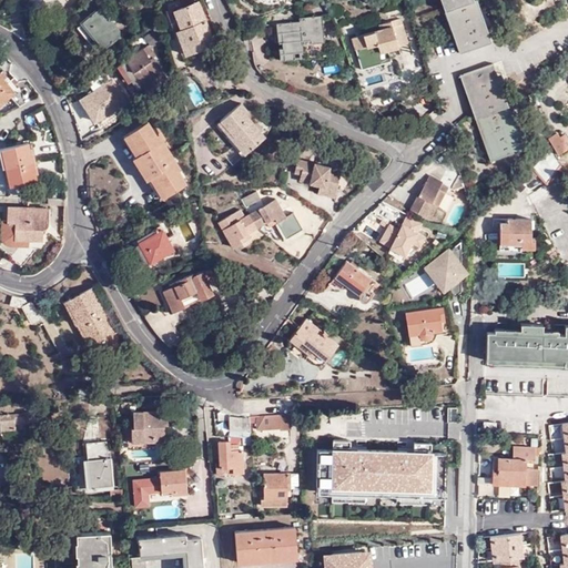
[(445,0),(464,51),(489,41),(474,0),(445,0)]
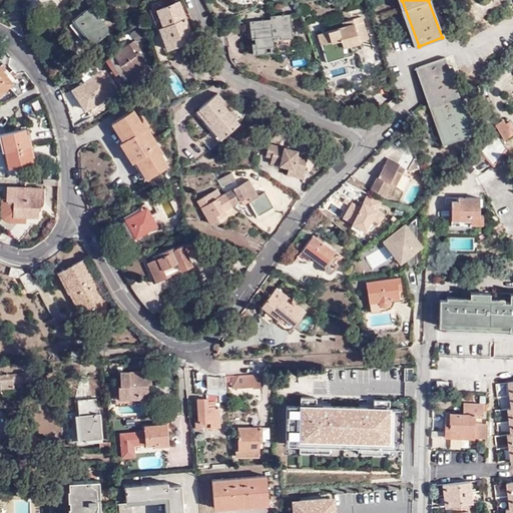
[(183,16),(184,15),(179,1),(157,10),(163,27),(159,28),(167,49),(193,39),(185,19),(184,19),(183,16)]
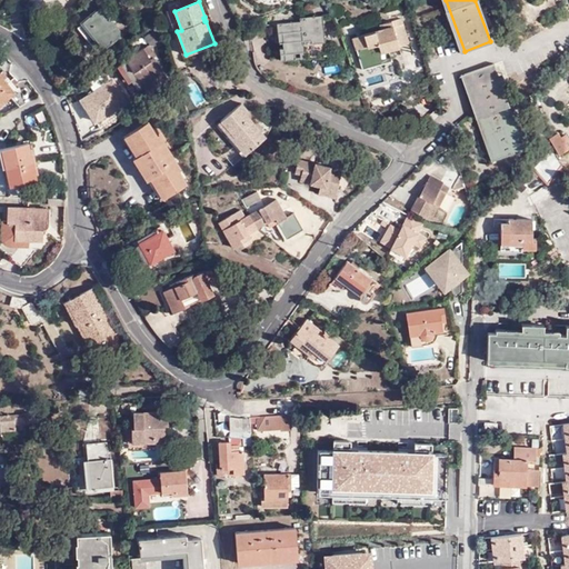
[(119,10),(115,5),(109,9),(113,15),(119,10)]
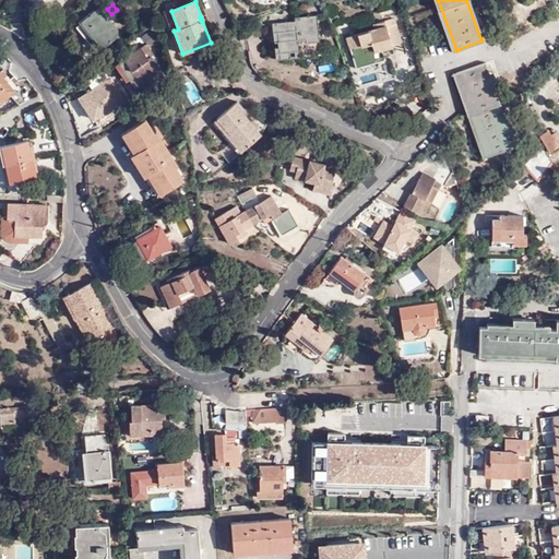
[(81,22),(81,23),(102,47),(103,48),(120,33),(98,8),(81,22)]
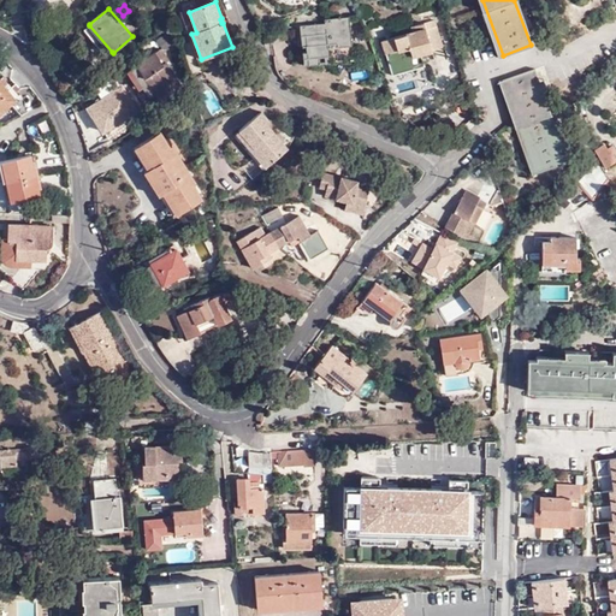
[(196,33),(189,12),(188,9),(181,11),(189,35),(191,34),(196,33)]
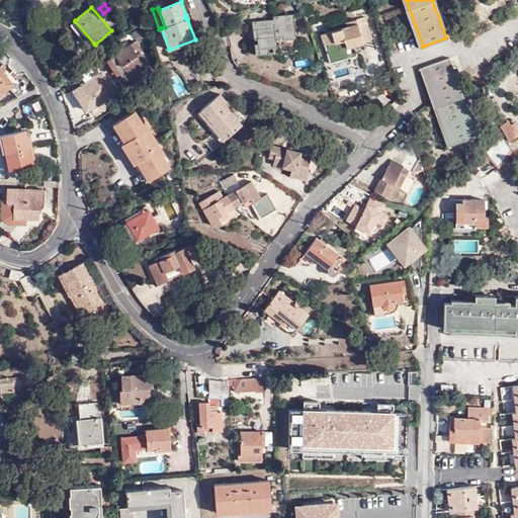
[(258,44),(259,55),(278,53),(277,40),(296,38),(293,14),(272,16),(273,19),(252,21),(254,39),(257,39),(258,44)]
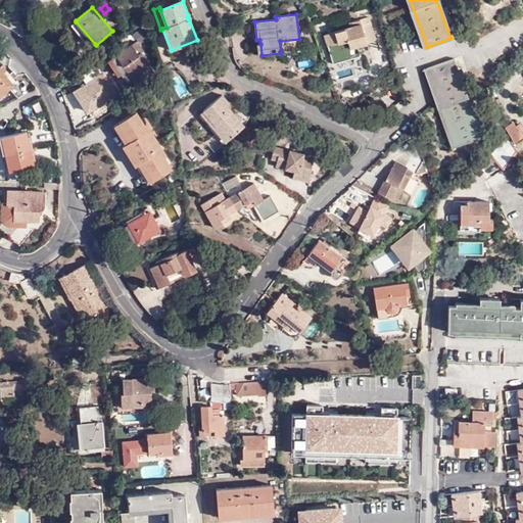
[(376,41),(369,16),(361,19),(362,24),(324,35),(333,64),(362,56),(359,46),(376,41)]
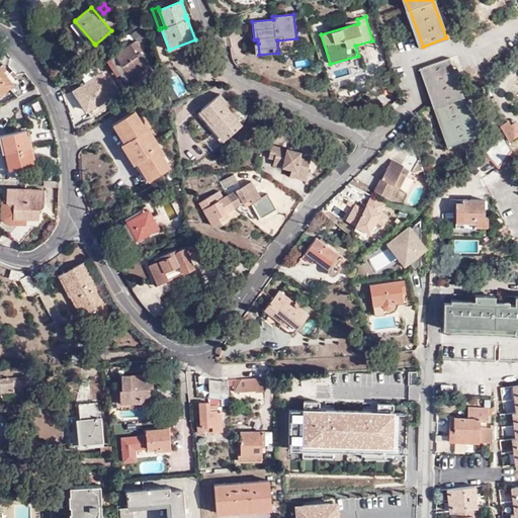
[(94,44),(75,21),(71,25),(90,49),(94,44)]
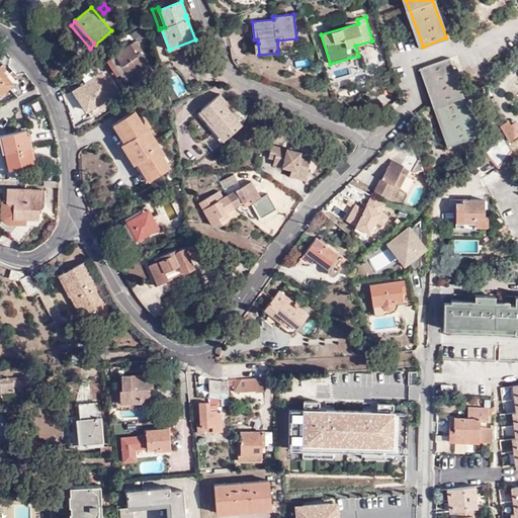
[(144,27),(134,33),(141,44),(150,36),(144,27)]
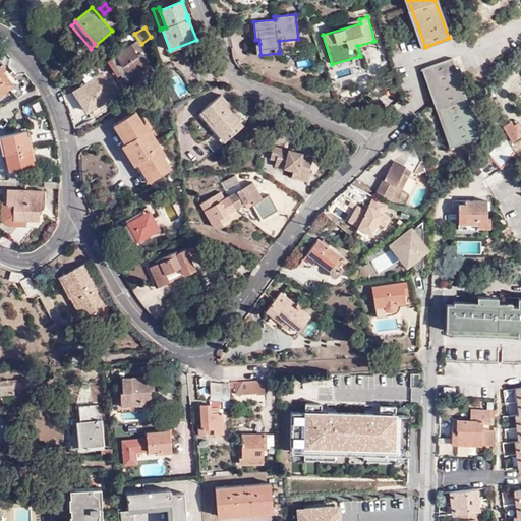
[(299,51),(298,39),(279,41),(280,53),(299,51)]
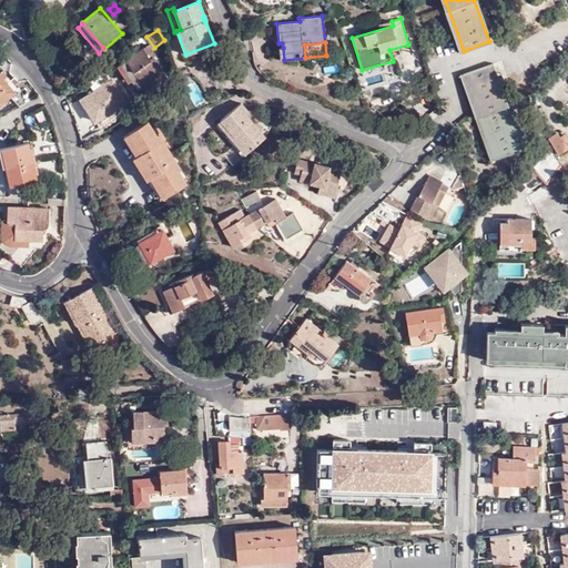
[(146,92),(166,80),(153,57),(156,56),(149,44),(142,48),(125,59),(127,60),(118,66),(129,82),(132,80),(139,89),(143,85),(146,92)]
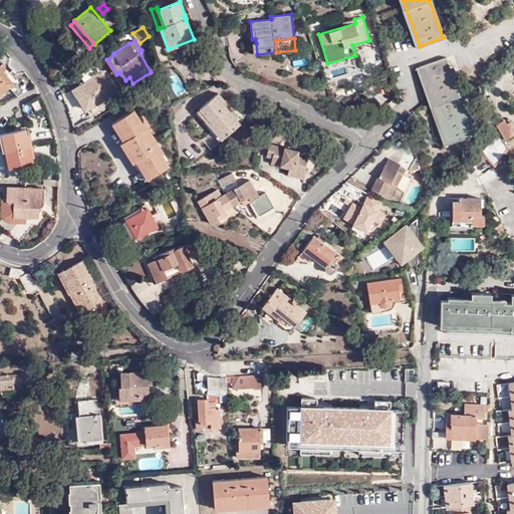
[(447,57),(444,58),(471,136),(474,135),(471,124),(474,123),(468,103),(464,105),(457,87),(461,85),(454,65),(450,67),(447,57)]
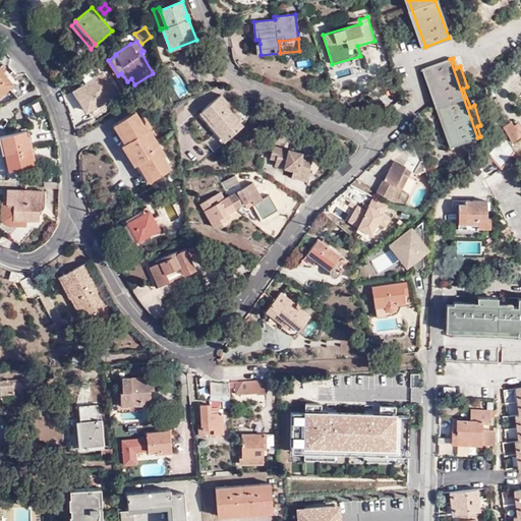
[(299,67),(311,64),(310,59),(297,61),(299,67)]
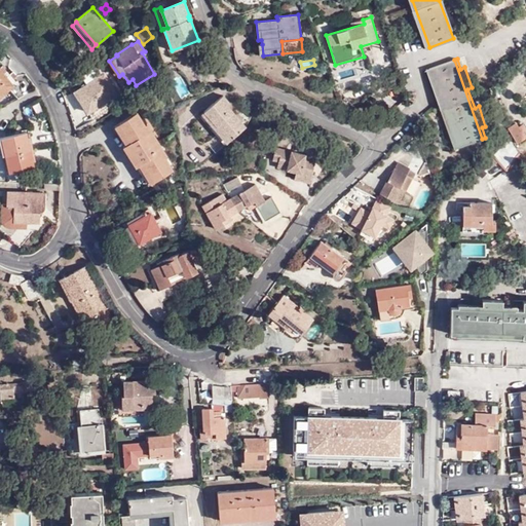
[(482,139),(454,60),(429,69),(457,147),(482,139)]
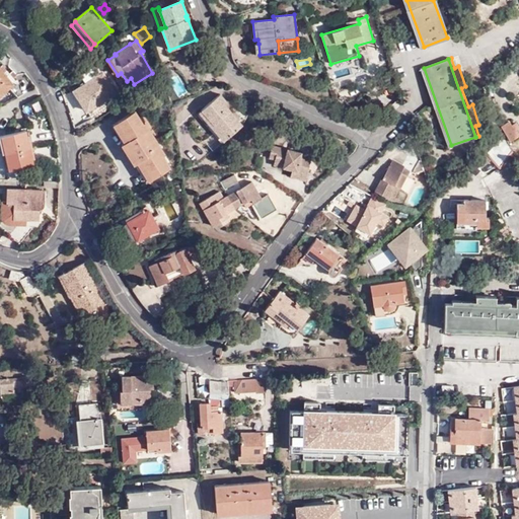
[(0,95),(14,84),(0,66),(0,95)]
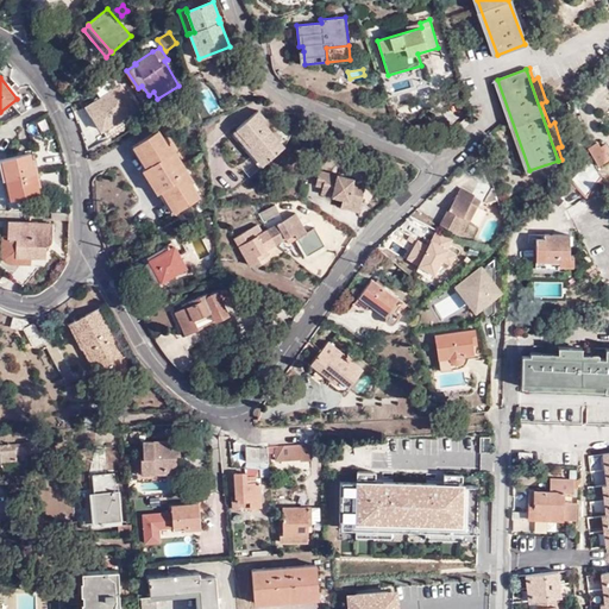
[(86,105),(102,131),(137,108),(121,83),(86,105)]
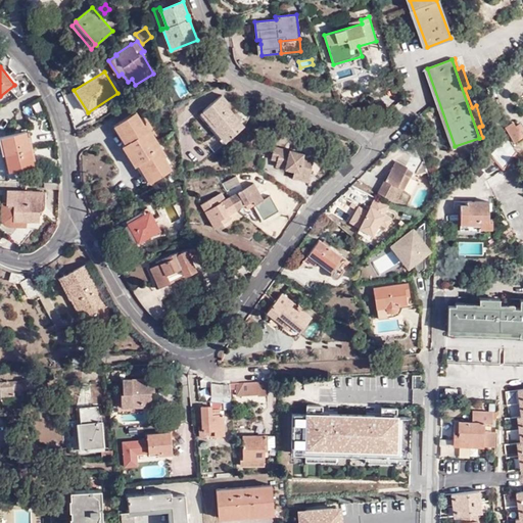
[(216,126),(228,140),(244,126),(226,105),(229,103),(222,95),(202,111),(216,126)]
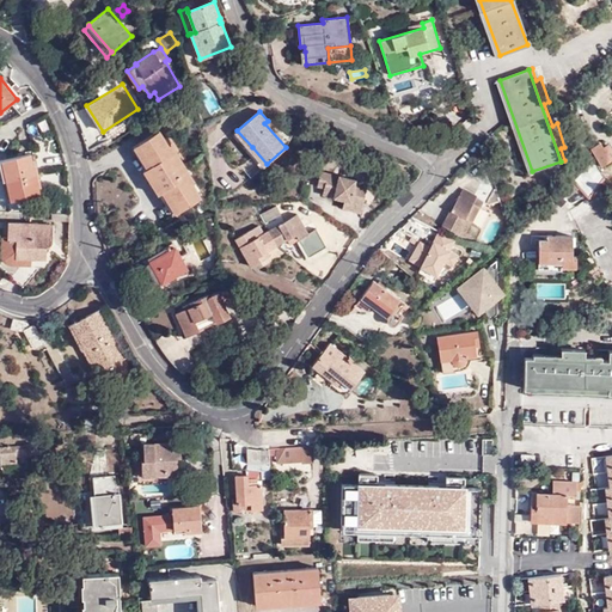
[(165,160),(177,153),(171,144),(169,146),(160,130),(133,147),(147,169),(146,170),(160,194),(163,193),(176,214),(202,197),(193,183),(195,181),(189,172),(177,181),(165,160)]
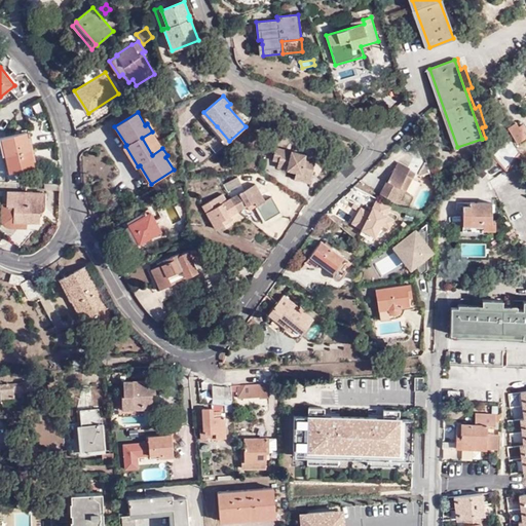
[(76,130),(94,122),(90,114),(74,121),(75,127),(76,130)]
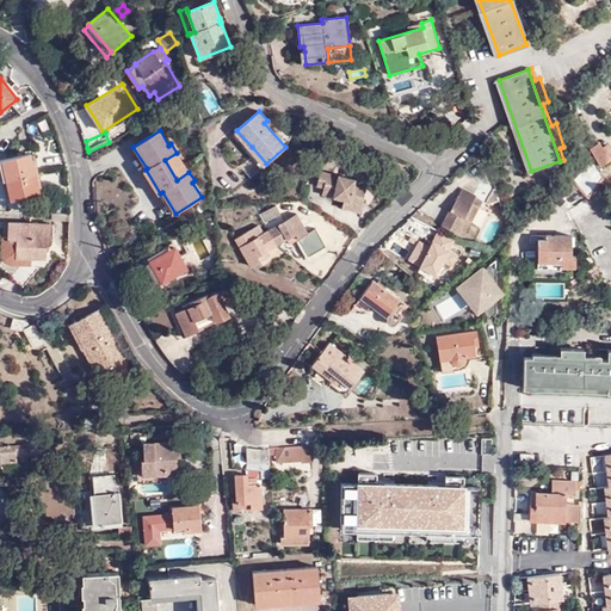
[(590,148),(600,167),(610,161),(599,142),(590,148)]
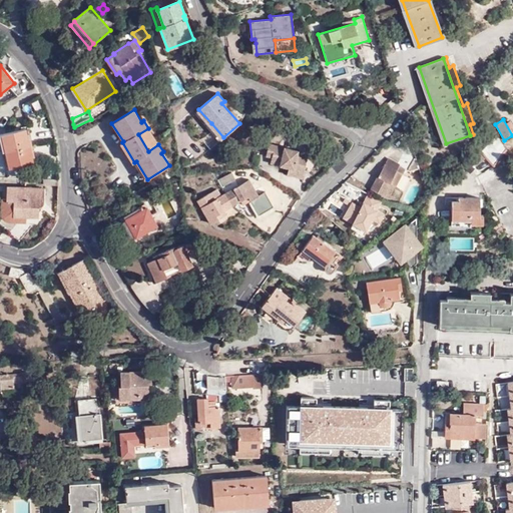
[(158,144),(148,128),(138,134),(148,151),(158,144)]
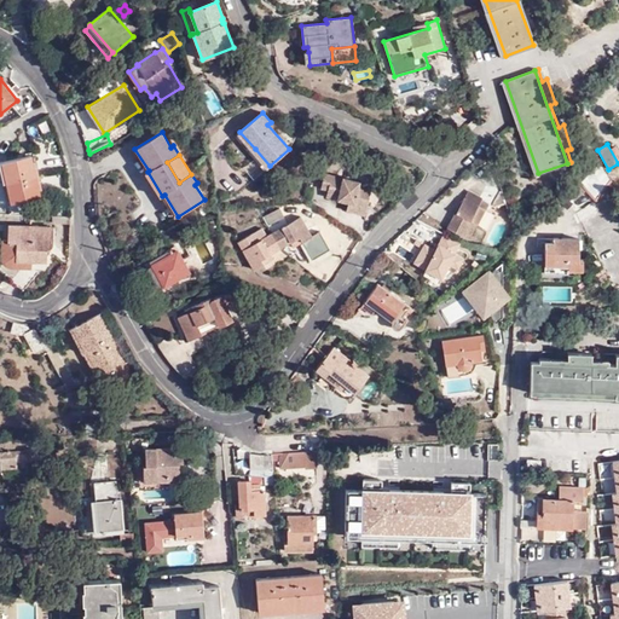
[(350,161),(337,155),(335,160),(346,167),(350,161)]
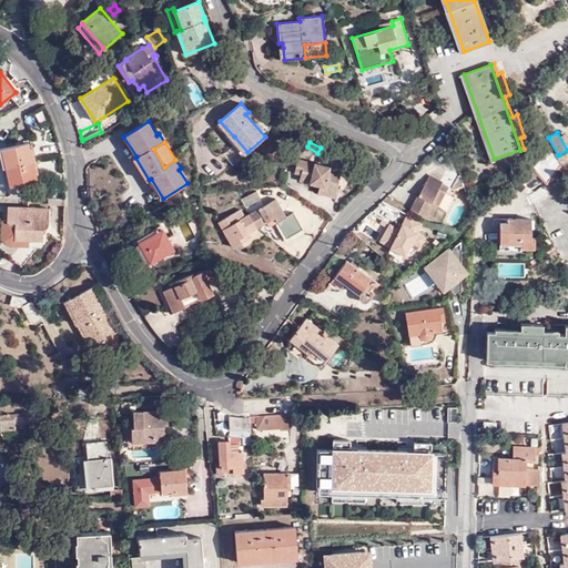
[(0,149),(0,155),(8,186),(37,179),(29,143),(0,149)]
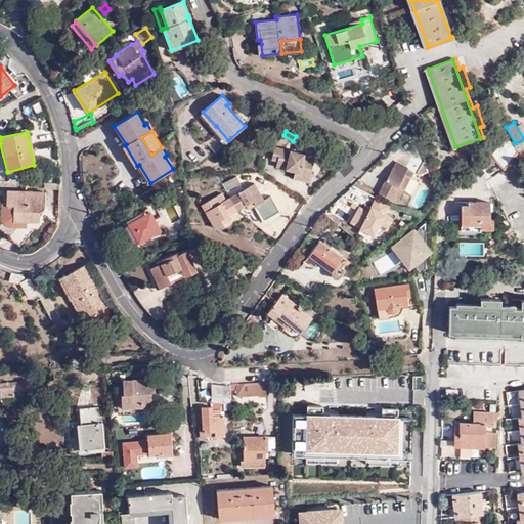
[(418,146),(411,135),(400,144),(407,154),(418,146)]
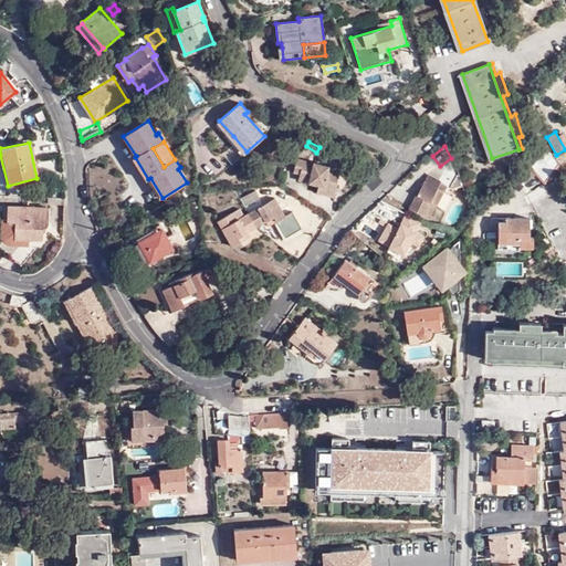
[(544,185),(559,166),(555,159),(549,149),(531,167),(544,185)]
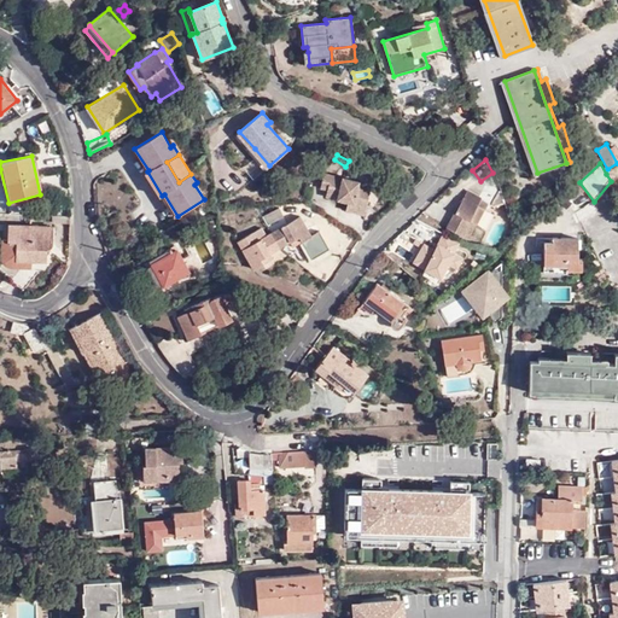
[(162,196),(147,172),(145,173),(159,197),(162,196)]
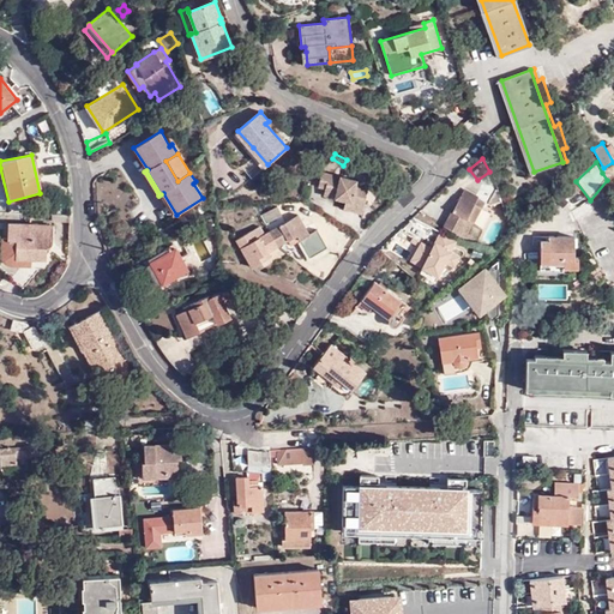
[(318,187),(325,190),(324,196),(345,200),(343,209),(362,214),(368,188),(356,185),(357,180),(323,172),(318,187)]
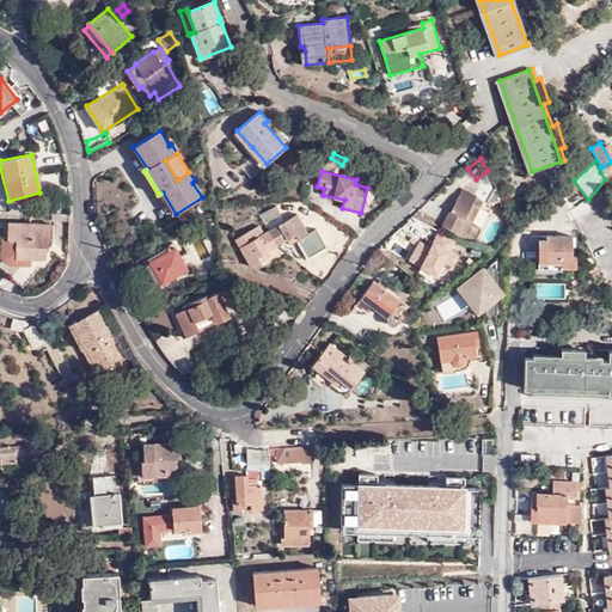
[(491,175),(484,177),(475,194),(472,196),(476,199),(487,204),(496,188),(493,176),(491,175)]
